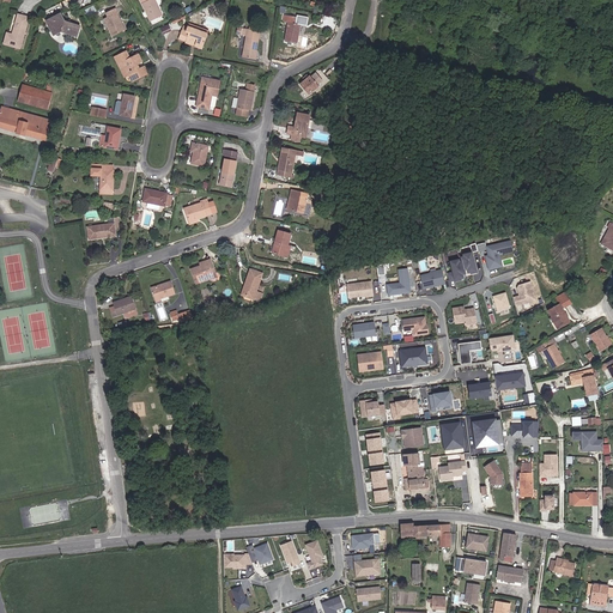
[(137,0),(145,17),(149,16),(155,12),(157,11),(153,4),(151,5),(149,0),(137,0)]
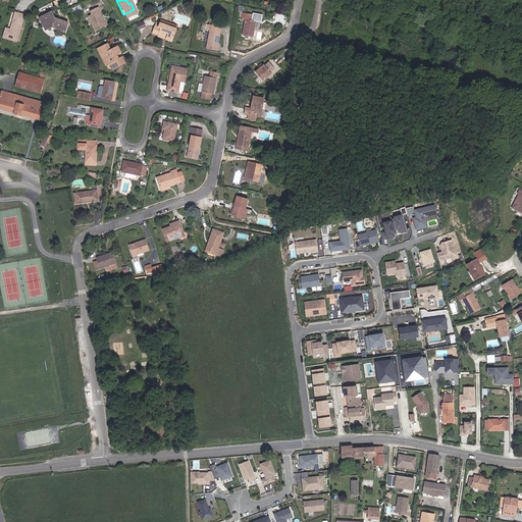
[(93,27),(102,22),(96,9),(98,8),(96,4),(87,8),(89,11),(86,13),(93,27)]
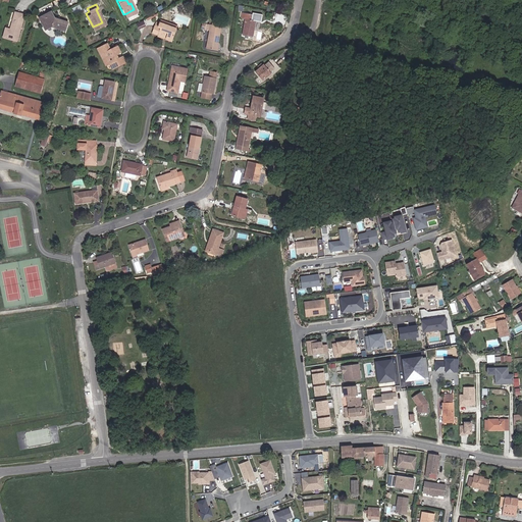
[(47,10),(35,17),(41,29),(48,25),(60,30),(63,21),(50,16),(47,10)]
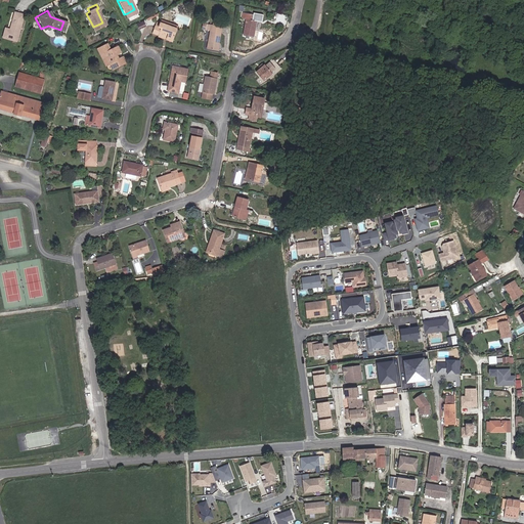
[(242,17),(247,17),(246,24),(244,35),(254,36),(257,19),(253,19),(253,13),(243,11),(242,17)]
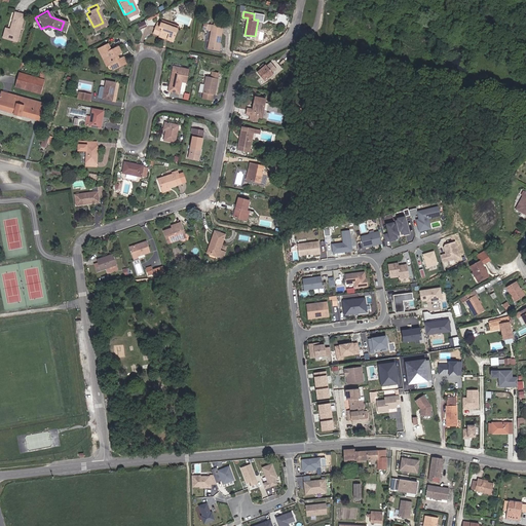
[(21,16),(12,13),(7,31),(3,30),(0,37),(0,38),(13,42),(21,16)]
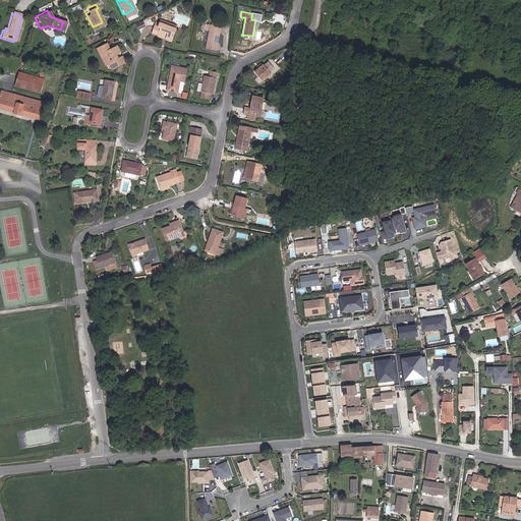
[(176,25),(160,18),(159,21),(175,27),(176,25)]
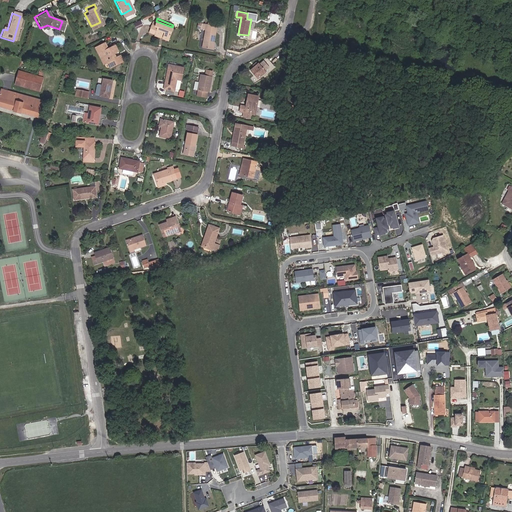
[(148,30),(154,32),(162,34),(161,35),(168,38),(172,27),(156,21),(155,24),(150,23),(148,30)]
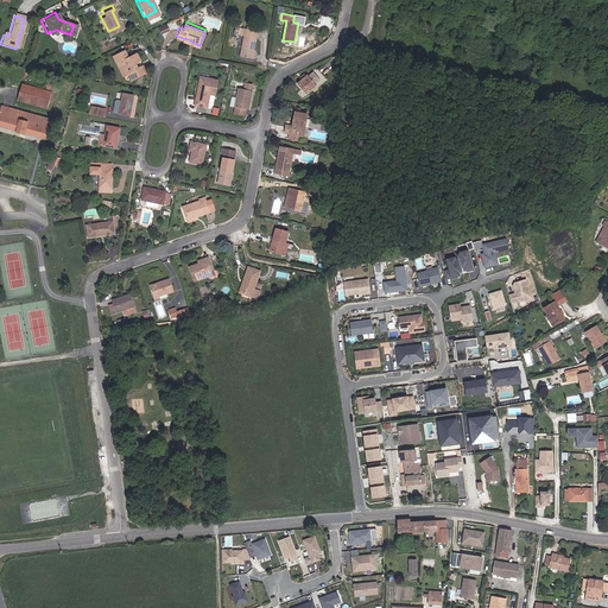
[(252,50),(254,38),(252,37),(253,29),(236,26),(235,33),(242,35),(239,56),(251,58),(252,50)]
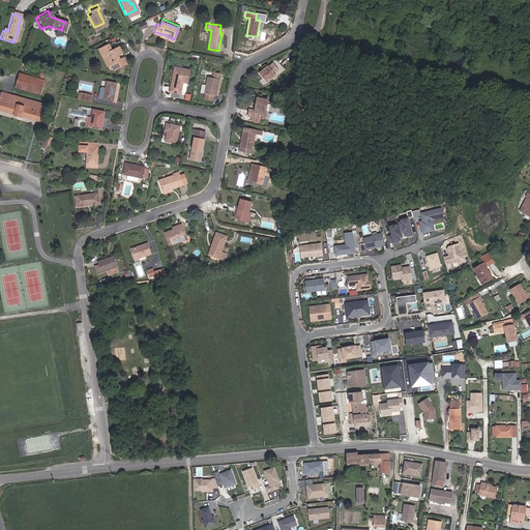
[(168,35),(159,33),(158,35),(173,41),(174,39),(167,36),(168,35)]
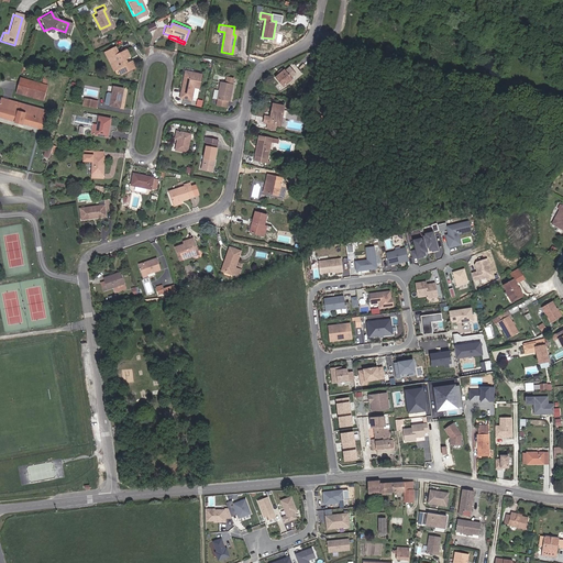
[(105,55),(108,54),(113,65),(117,70),(131,63),(128,56),(122,59),(120,55),(125,53),(122,46),(116,50),(111,43),(101,48),(105,55)]
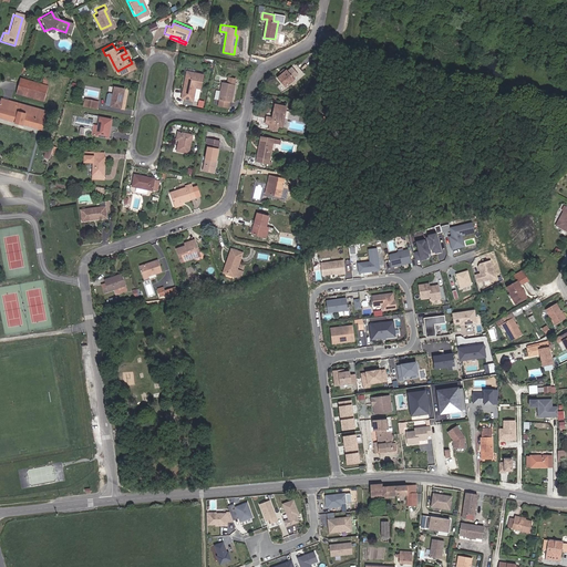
[(105,55),(112,68),(114,65),(109,54),(105,55)]
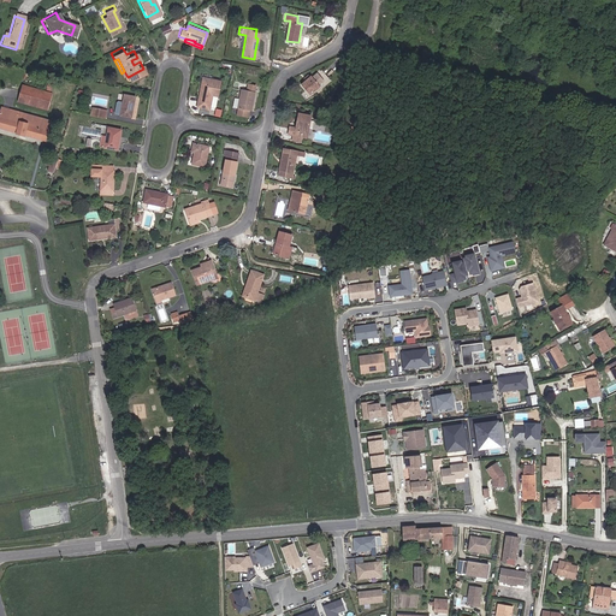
[(220,78),(201,75),(195,106),(207,108),(211,94),(217,95),(220,78)]
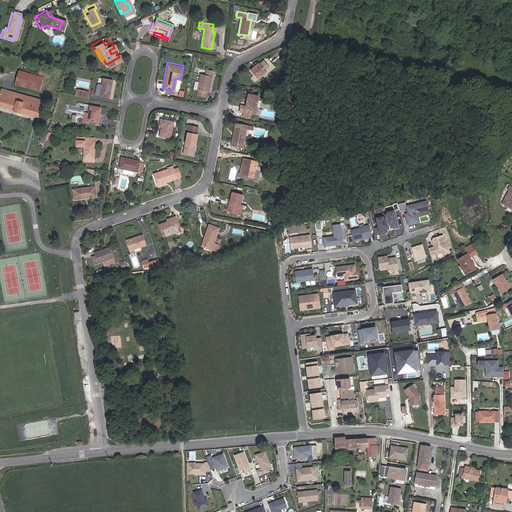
[(271,72),(267,64),(262,67),(261,66),(252,72),(258,81),(267,75),(267,74),(271,72)]
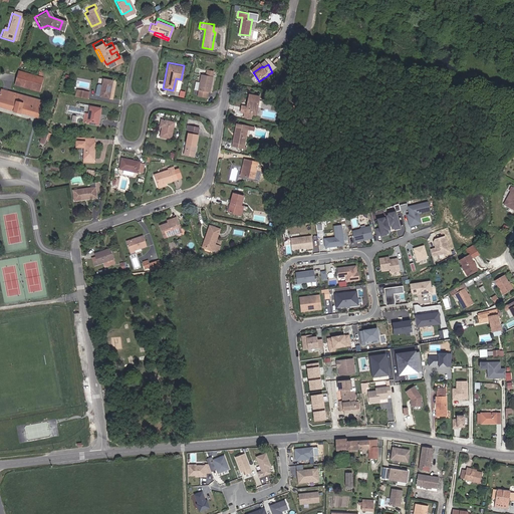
[(211,69),(203,68),(202,74),(200,74),(197,90),(197,91),(207,93),(209,93),(210,89),(208,89),(209,83),(211,84),(213,77),(209,76),(211,69)]
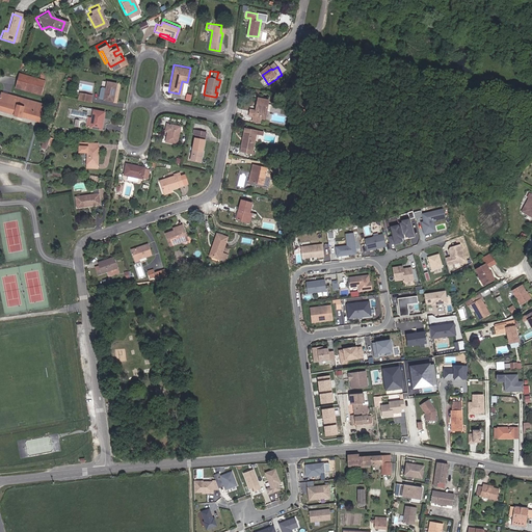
[(22,74),(19,86),(45,92),(48,80),(22,74)]
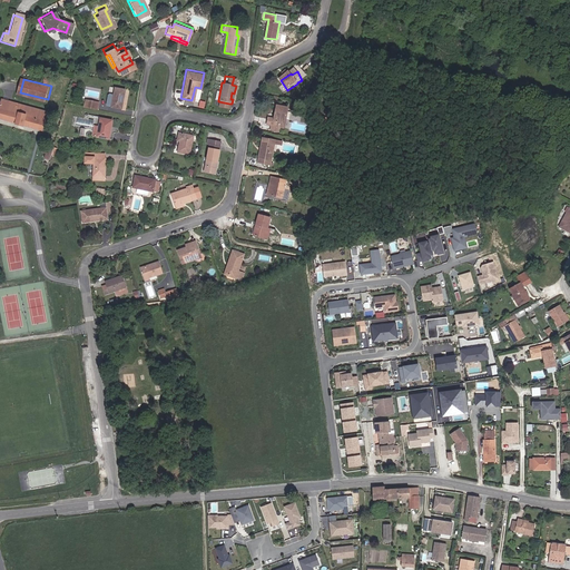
[(104,104),(119,107),(123,88),(112,86),(111,92),(106,91),(104,104)]
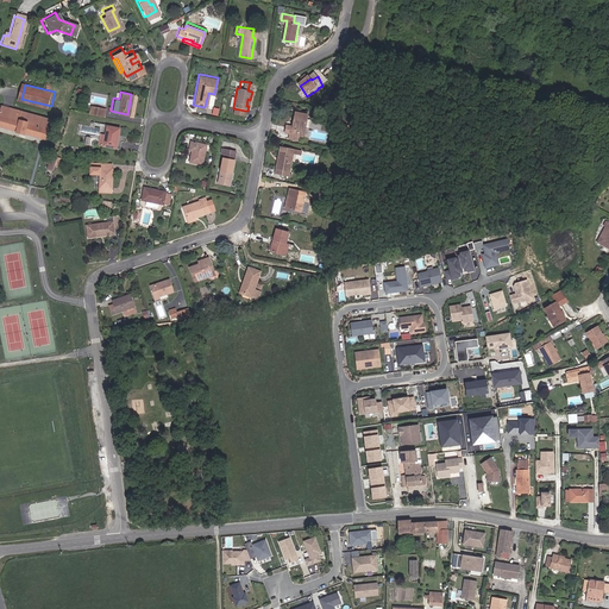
[(44,136),(48,119),(11,110),(6,126),(19,129),(18,131),(29,133),(31,132),(44,136)]
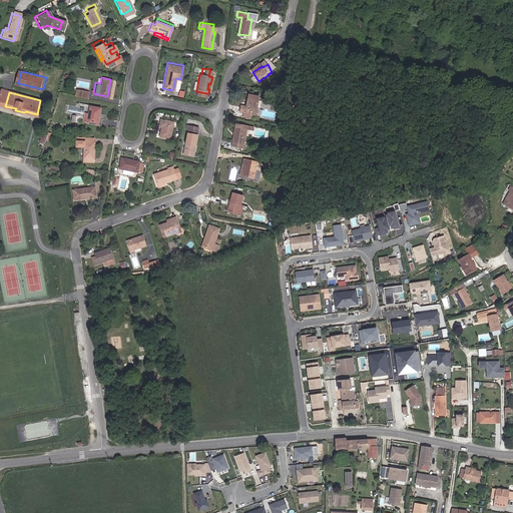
[(249,93),(246,103),(246,106),(241,105),(240,109),(243,110),(251,111),(252,107),(257,108),(260,95),(249,93)]
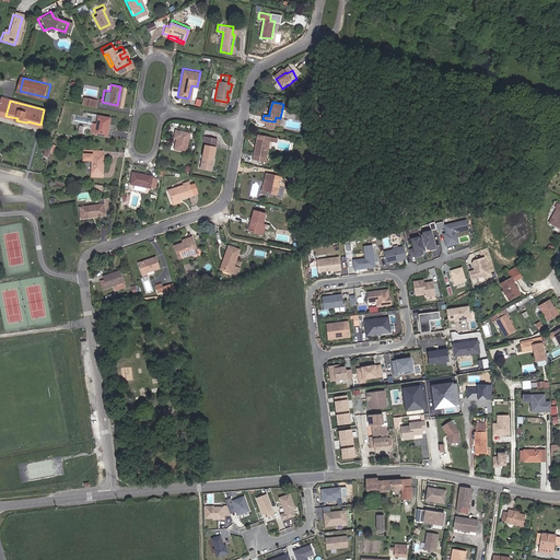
[(93,132),(105,135),(107,123),(107,116),(96,114),(95,121),(93,132)]
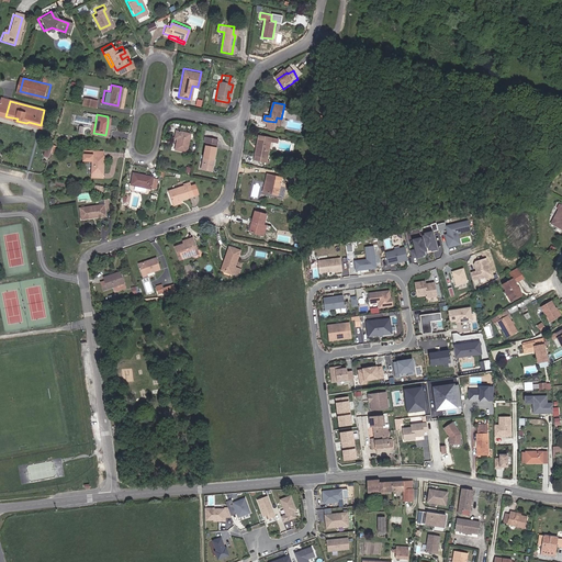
[(177,150),(186,152),(190,133),(177,131),(175,138),(179,139),(177,150)]
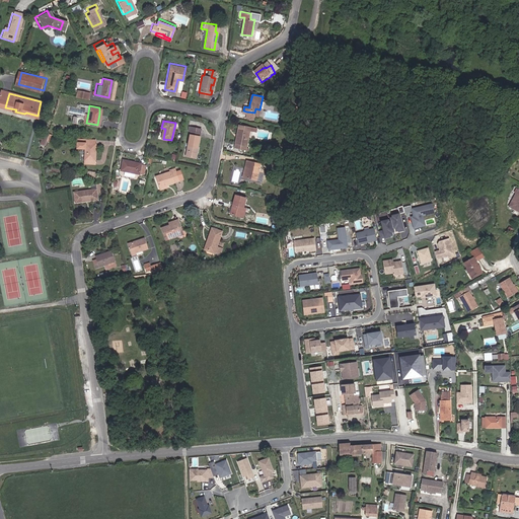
[(246,150),(251,126),(240,124),(239,128),(241,128),(239,137),(237,136),(235,148),(246,150)]
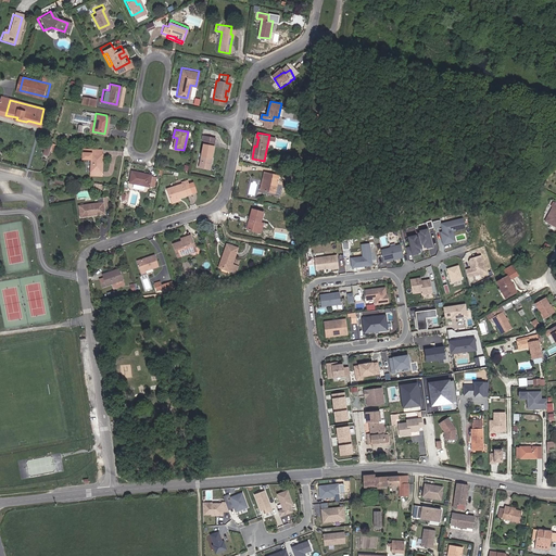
[(204,138),(198,167),(209,169),(214,140),(206,139),(207,136),(202,135),(201,138),(204,138)]
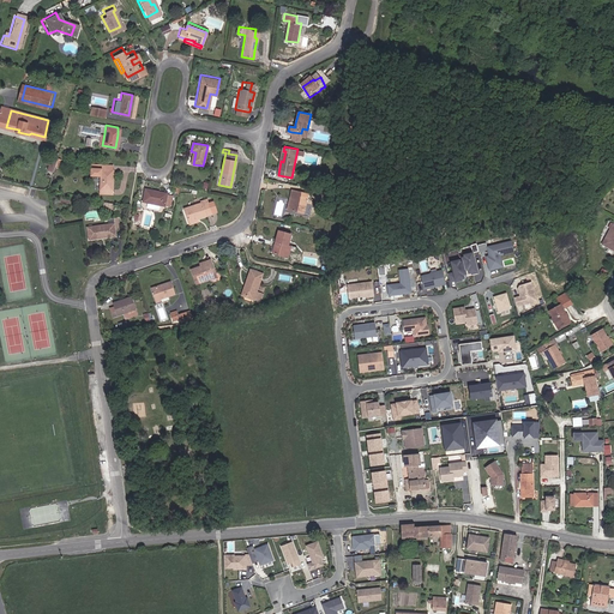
[(50,160),(48,166),(47,172),(53,173),(54,168),(56,160),(58,155),(52,154),(50,160)]
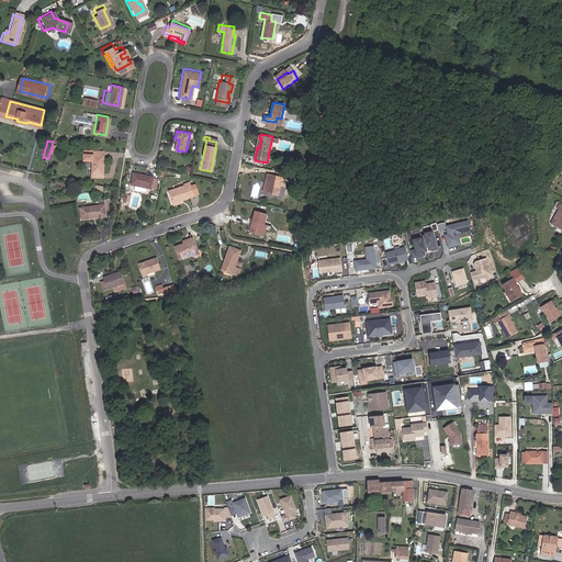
[(100,150),(81,149),(81,159),(90,159),(89,177),(96,177),(96,171),(101,171),(102,154),(100,154),(100,150)]
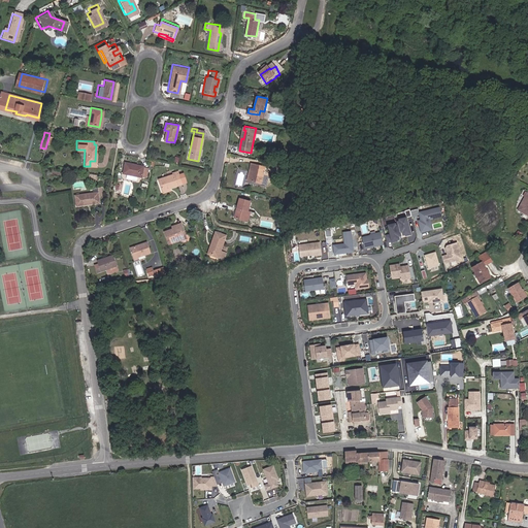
[(124,161),(121,172),(127,173),(134,175),(146,177),(149,167),(143,166),(144,165),(124,161)]
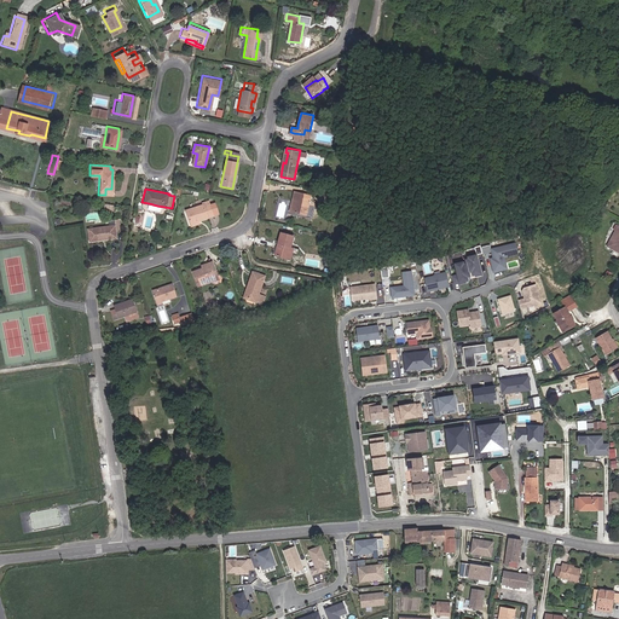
[(307,192),(294,190),(290,210),(304,213),(307,192)]
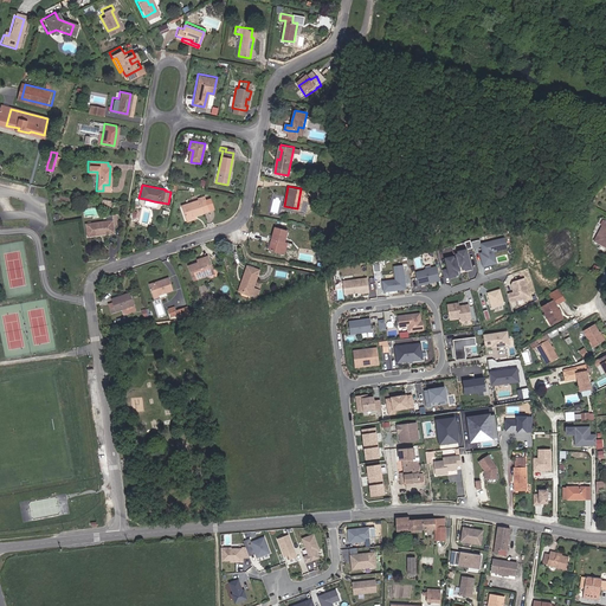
[(181,206),(185,218),(194,216),(212,210),(210,199),(205,200),(204,197),(197,199),(198,200),(181,206)]
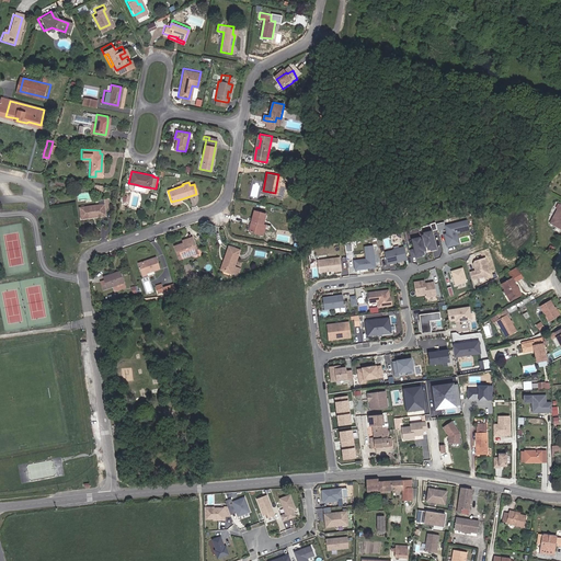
[(79,207),(80,219),(89,218),(89,216),(99,215),(100,216),(105,215),(104,208),(110,208),(109,197),(103,198),(103,204),(79,207)]
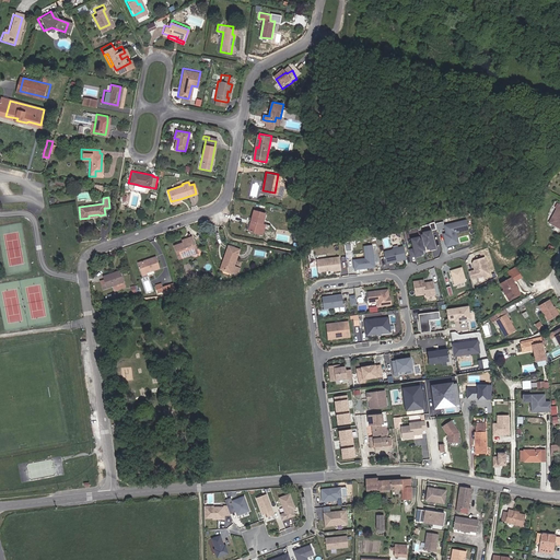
[(559,231),(559,228),(559,207),(558,206),(547,225),(559,231)]
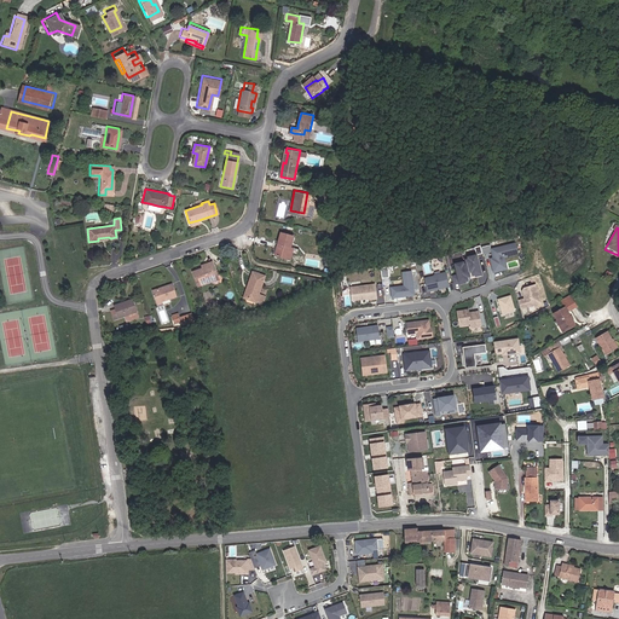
[(288,256),(290,246),(293,233),(279,231),(275,253),(288,256)]
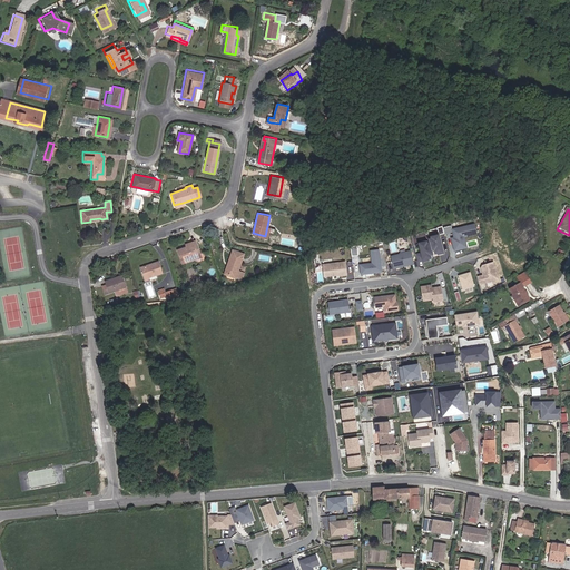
[(478,234),(475,223),(452,228),(454,237),(452,237),(455,252),(468,248),(465,237),(478,234)]
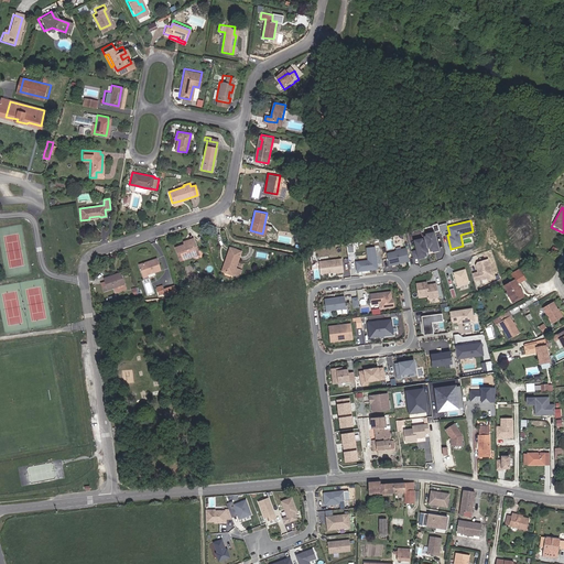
[(430,248),(431,251),(440,249),(435,231),(426,234),(426,236),(425,236),(425,237),(427,247),(429,248),(430,248)]
